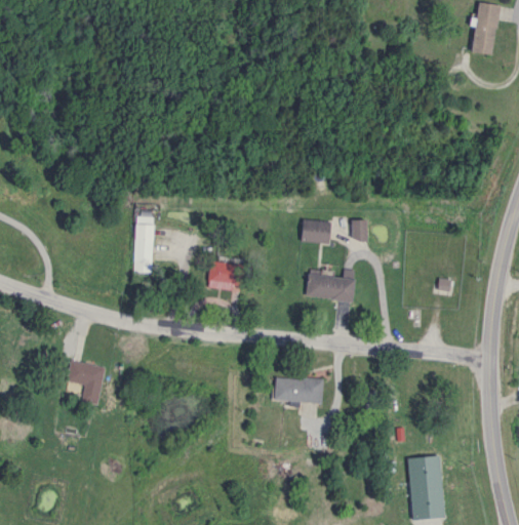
[(500,5),(477,2),(470,52),(492,55),(500,5)]
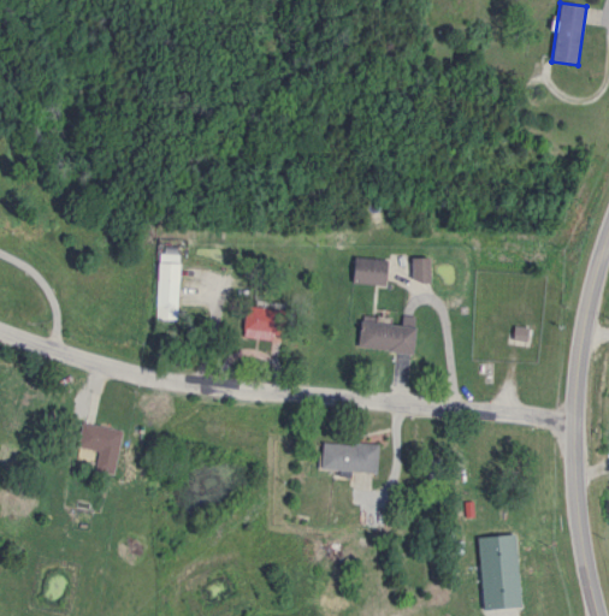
[(431,282),(431,259),(413,259),(413,282),(431,282)]
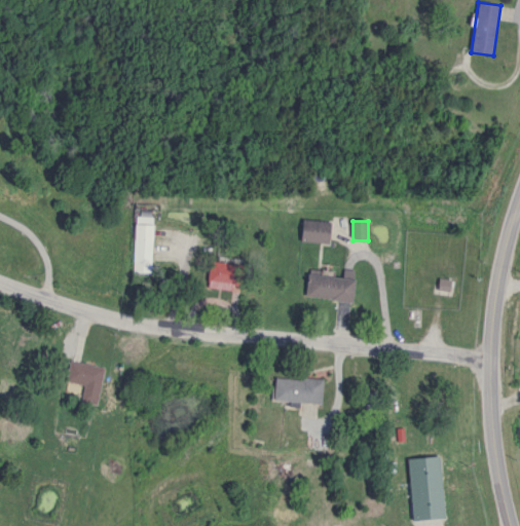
[(334,242),(334,222),(301,222),(301,242),(334,242)]
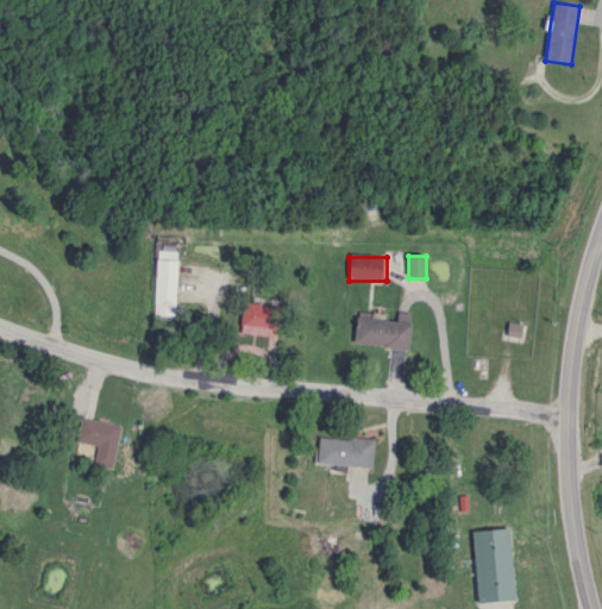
[(179,259),(157,259),(157,306),(179,306),(179,259)]
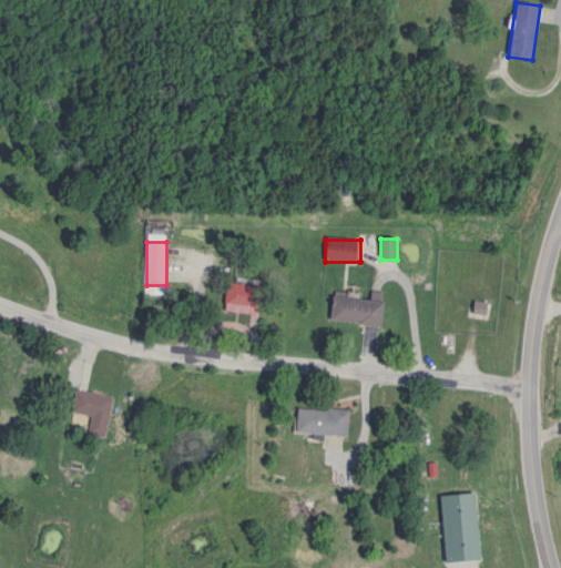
[(225,312),(254,313),(255,285),(226,284),(225,312)]
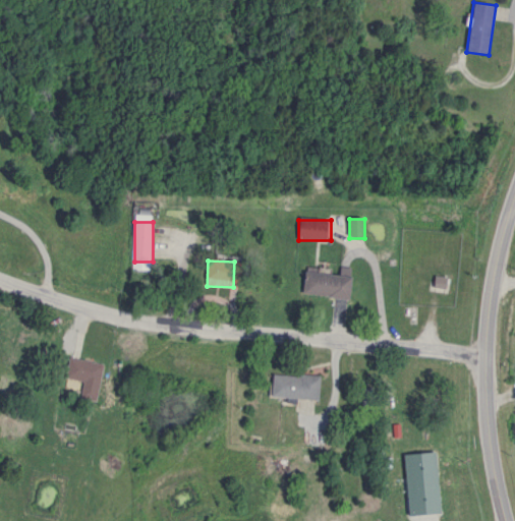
[(351,299),(354,269),(344,268),(343,276),(305,272),(303,294),(351,299)]
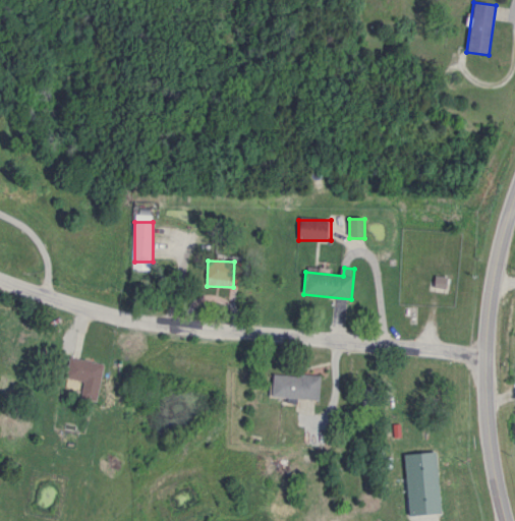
[(66,380),(101,387),(105,364),(70,357),(66,380)]
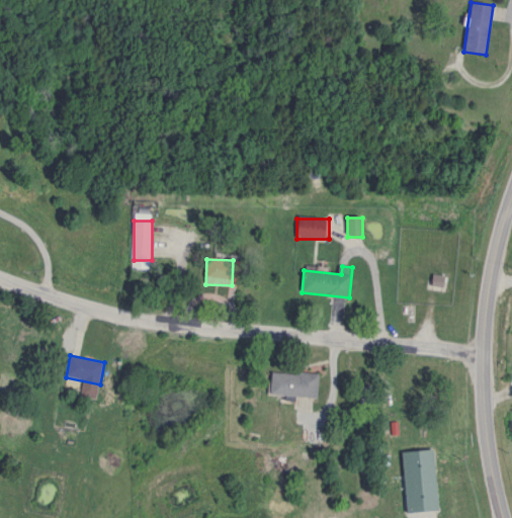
[(318,374),(269,372),(269,397),(317,398),(318,374)]
